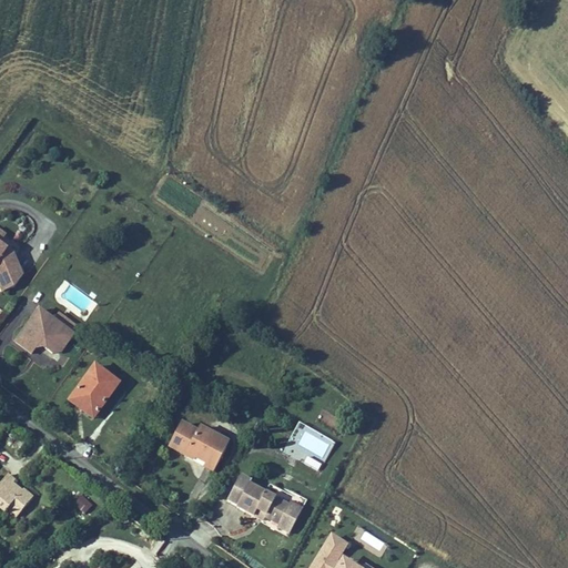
[(0,222),(0,275),(8,291),(19,285),(28,274),(24,245),(19,241),(17,244),(9,239),(11,235),(2,229),(4,225),(0,222)]
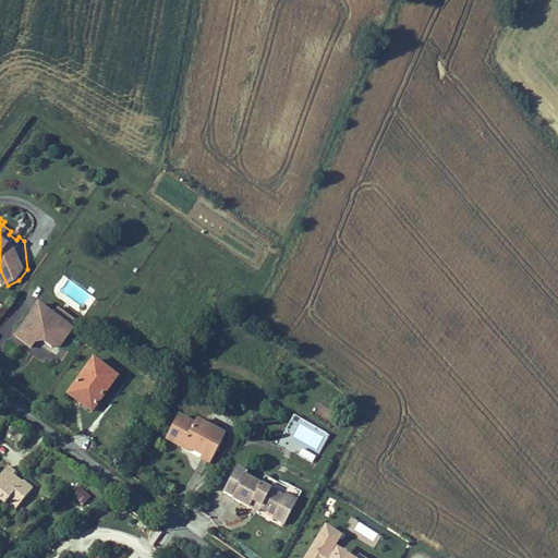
[(4,221),(2,225),(11,231),(15,226),(7,219),(4,221)]
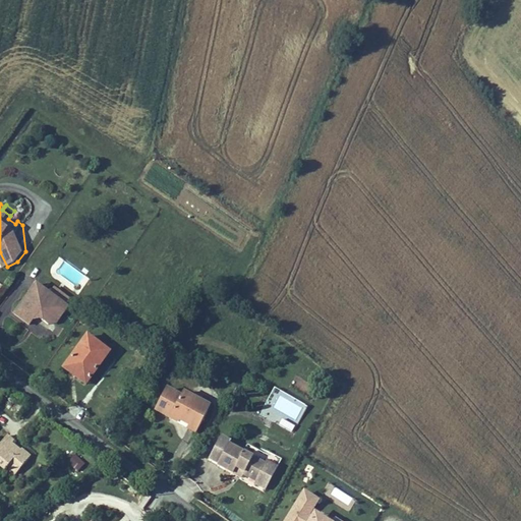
[(17,221),(10,216),(8,219),(15,224),(17,221)]
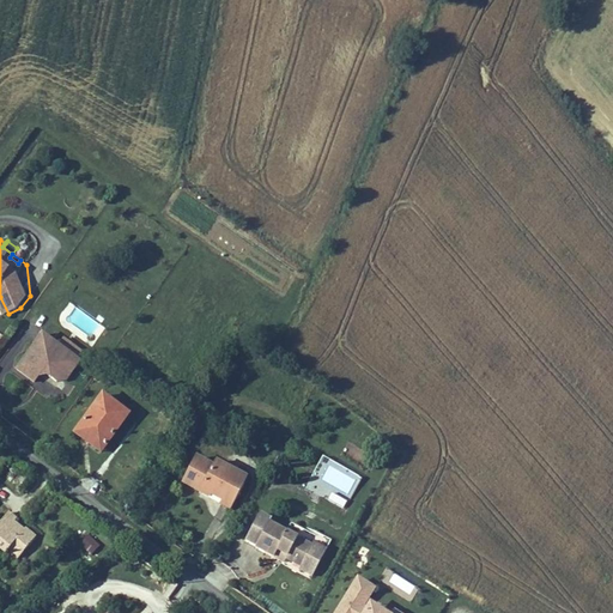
[(84,357),(46,331),(20,368),(37,380),(44,370),(50,368),(52,370),(61,377),(71,376),(84,357)]
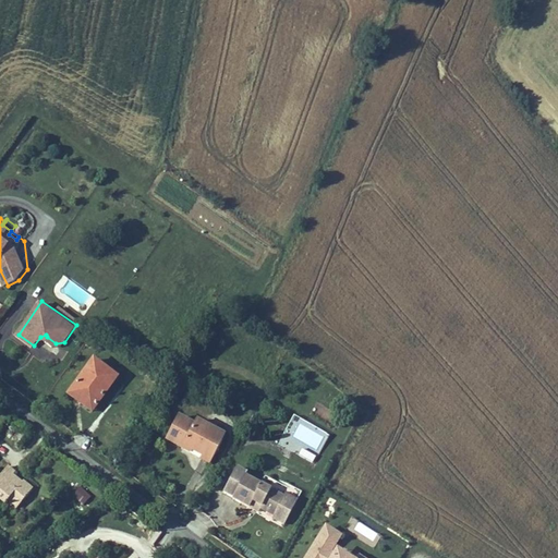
[(118,376),(93,359),(70,391),(94,409),(118,376)]
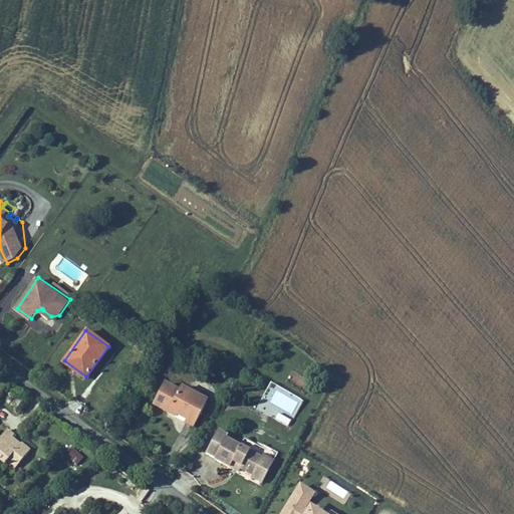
[(164,381),(153,401),(167,409),(169,406),(176,410),(188,416),(186,420),(196,426),(210,402),(181,386),(179,390),(164,381)]
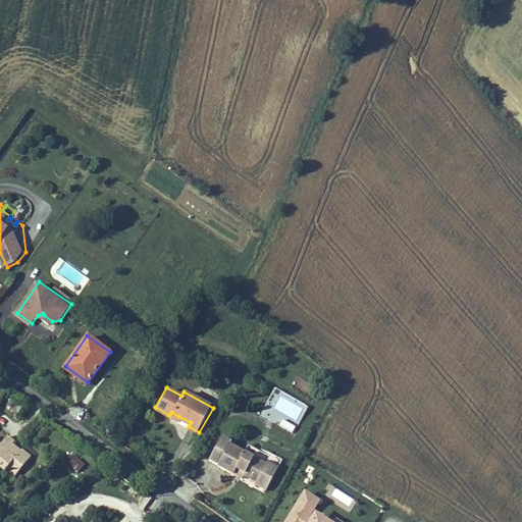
[(297,425),(298,425),(308,405),(274,387),(260,416),(293,432),(297,425)]
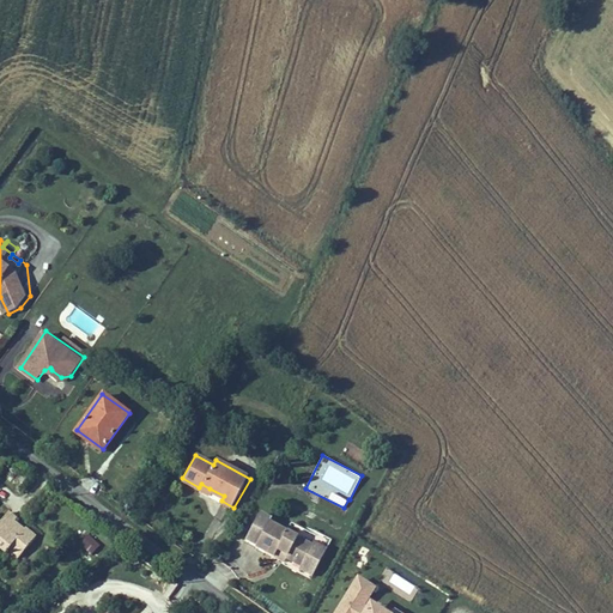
[(10,508),(0,520),(0,541),(12,550),(14,546),(20,552),(36,530),(25,522),(23,526),(12,519),(17,513),(10,508)]
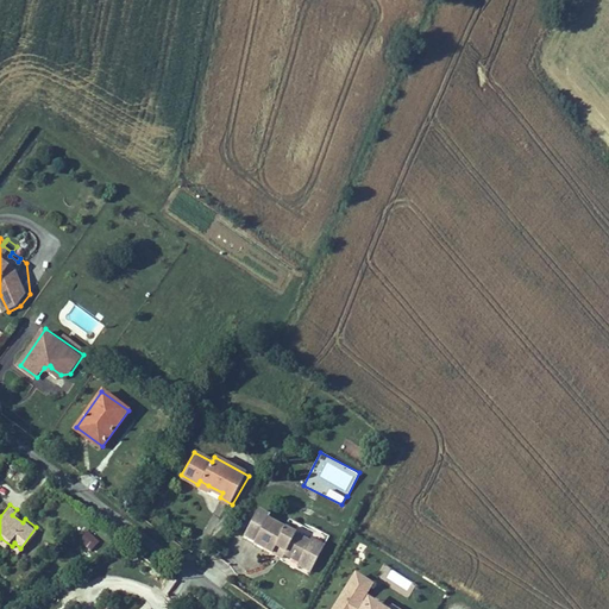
[(308,540),(265,518),(267,514),(257,508),(243,534),(253,540),(274,552),(275,547),(287,553),(297,559),(296,563),(305,567),(319,541),(309,537),(308,540)]
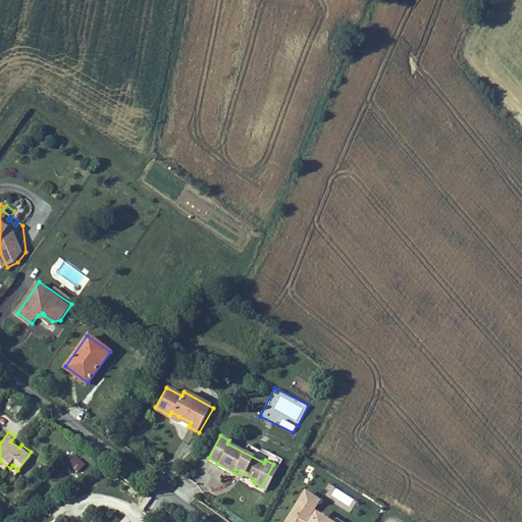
[(66,465),(77,473),(85,464),(74,455),(66,465)]
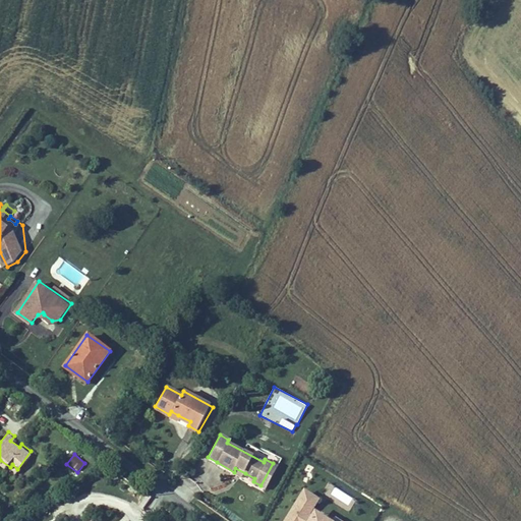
[(235,468),(234,472),(243,477),(245,473),(235,468)]
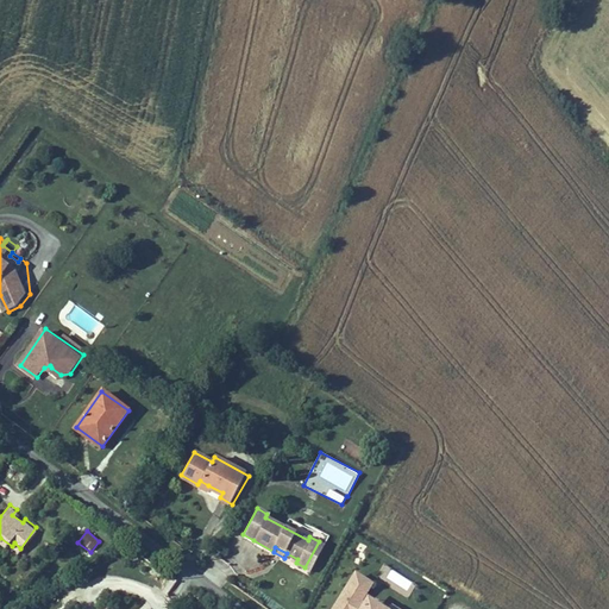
[(384,565),(376,578),(406,596),(413,583),(384,565)]
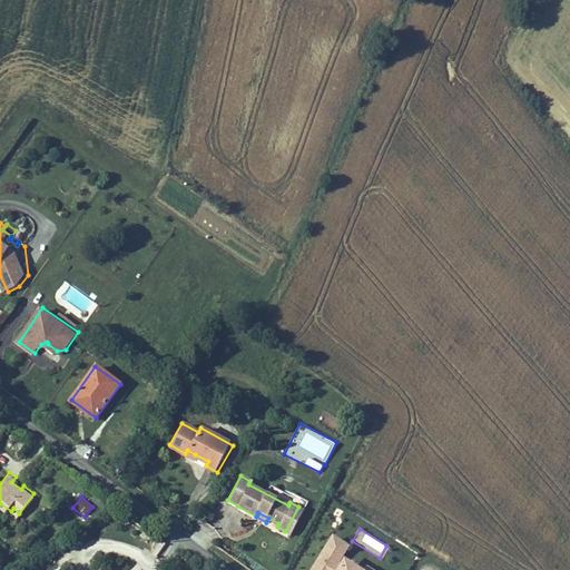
[(350,569),(343,566),(351,551),(333,541),(314,569),(350,569)]
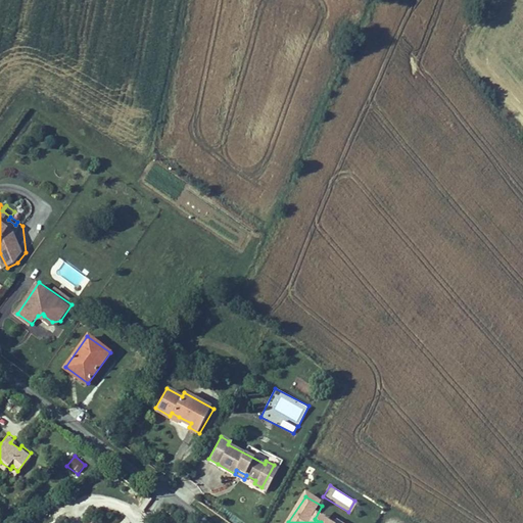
[(56,520),(66,514),(63,509),(53,515),(56,520)]
